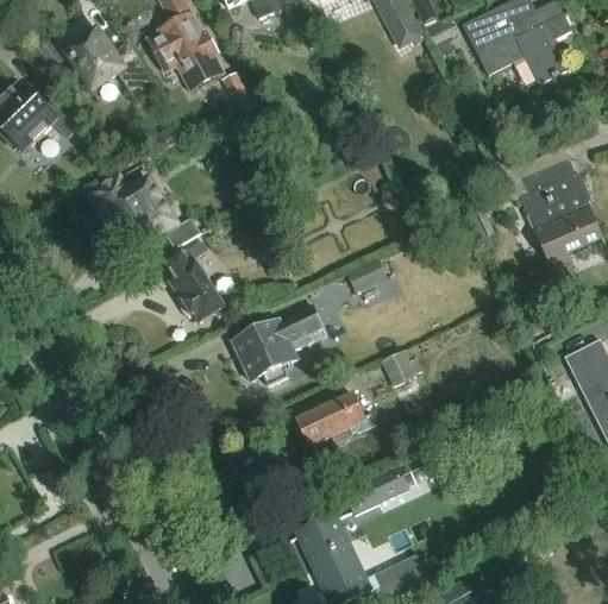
[(201,33),(182,0),(162,0),(174,21),(160,30),(143,38),(162,75),(179,65),(192,89),(223,73),(212,54),(217,51),(206,31),(201,33)]
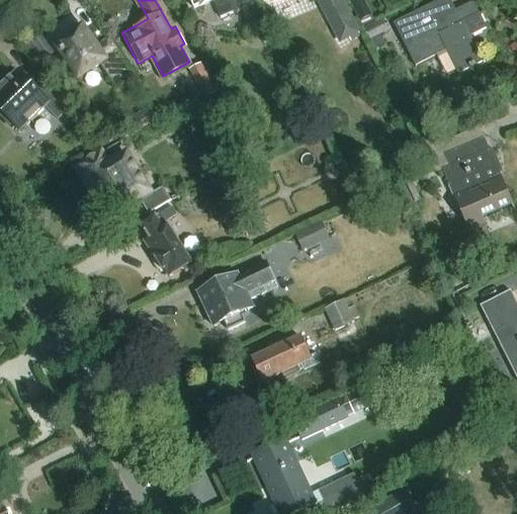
[(191,0),(193,6),(208,0),(214,0),(221,14),(236,8),(232,0),(191,0)]
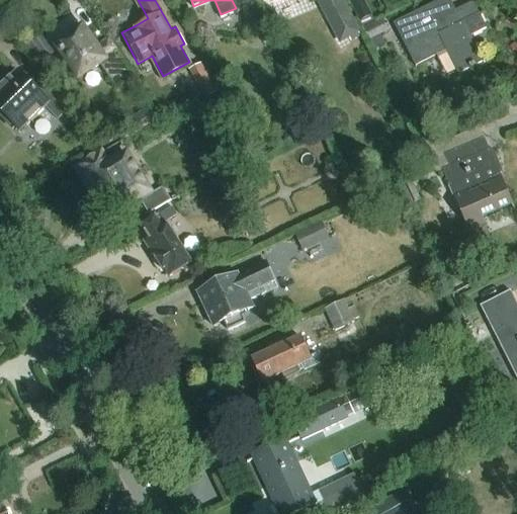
[(320,0),(333,27),(343,22),(349,34),(358,29),(342,0),(320,0)]
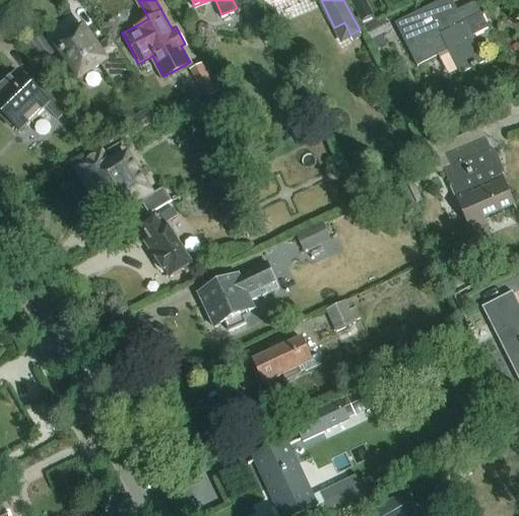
[(377,14),(370,0),(355,0),(353,1),(364,20),(377,14)]
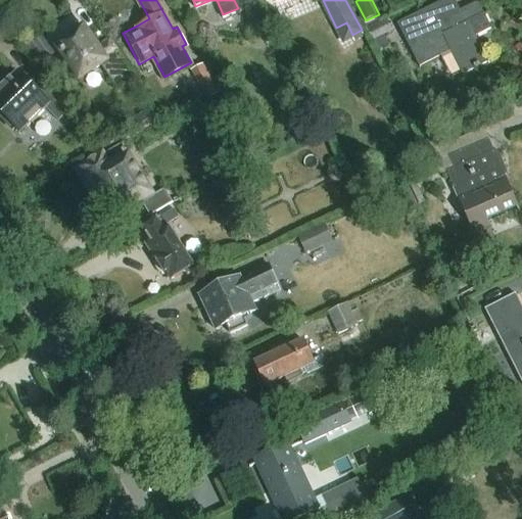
[(489,25),(483,11),(477,0),(472,0),(458,8),(453,0),(436,0),(396,20),(418,62),(449,47),(462,71),(474,63),(475,65),(479,63),(478,61),(487,57),(479,41),(475,43),(471,34),(489,25)]
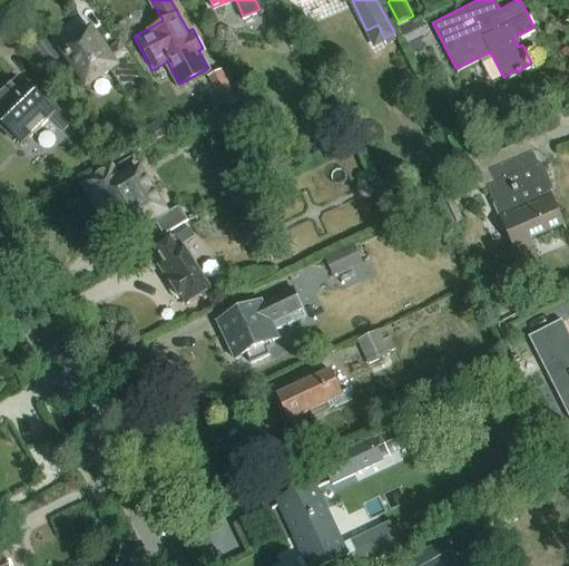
[(428,25),(405,37),(414,52),(437,41),(428,25)]
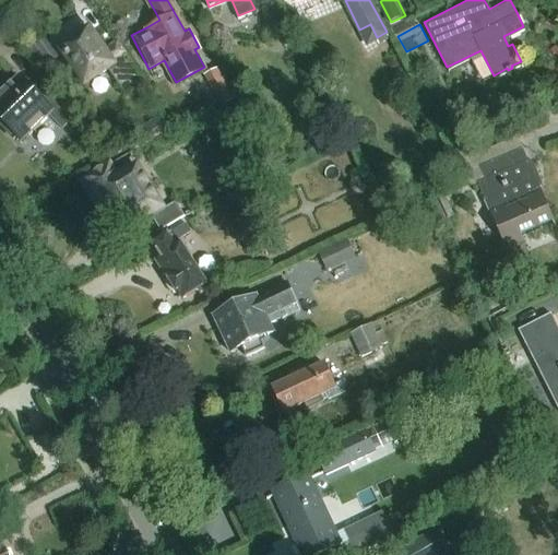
[(103,50),(88,28),(61,47),(85,81),(106,67),(119,84),(126,94),(143,82),(137,71),(116,42),(103,50)]
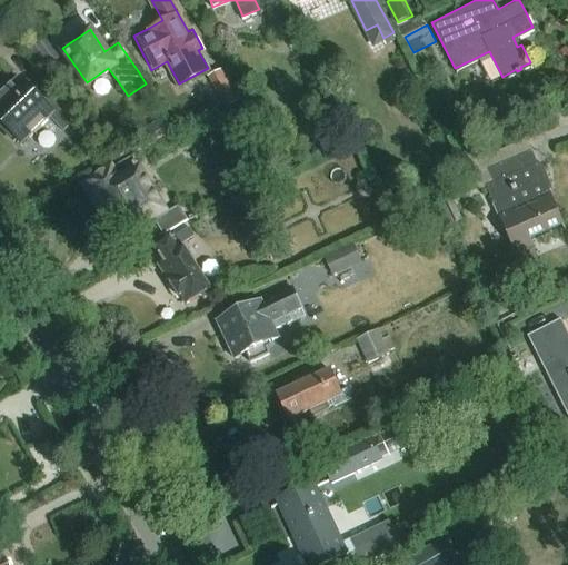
[(223,68),(210,75),(226,105),(239,97),(223,68)]
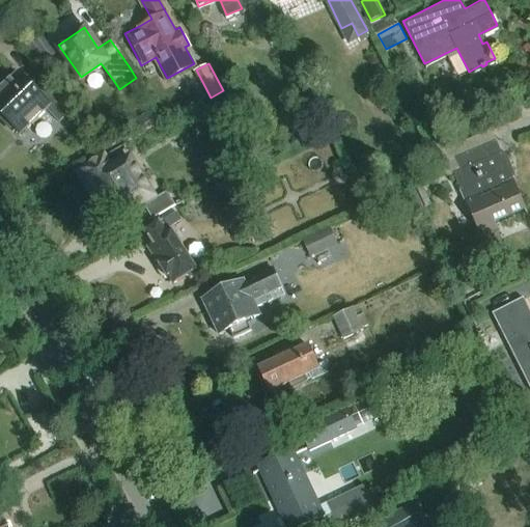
[(0,110),(21,132),(48,105),(63,120),(73,111),(39,76),(30,85),(17,72),(0,88),(0,110)]
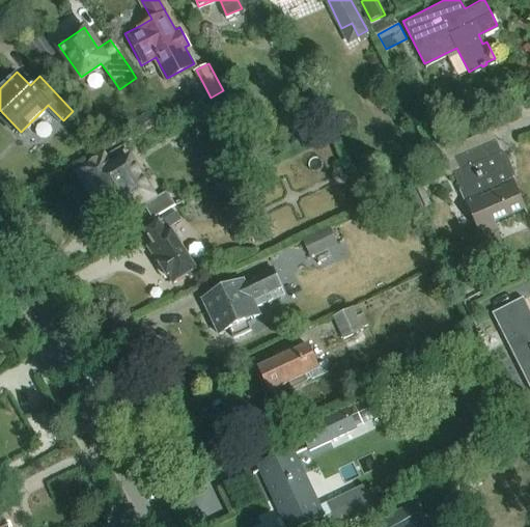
[(454,156),(459,169),(453,172),(478,232),(528,213),(509,168),(511,167),(504,150),(502,151),(496,138),(454,156)]
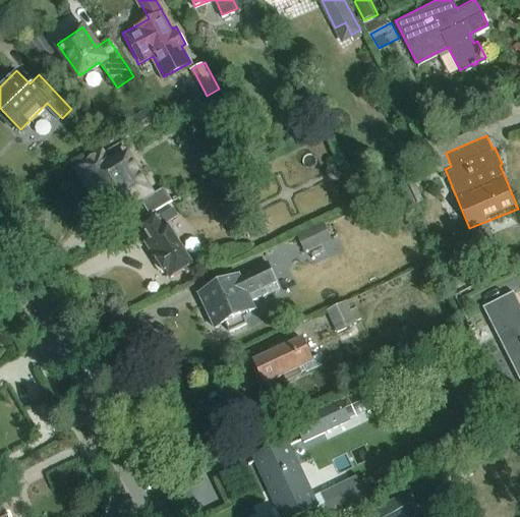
[(103,145),(69,164),(88,195),(97,190),(100,195),(98,196),(105,210),(107,209),(110,214),(155,188),(129,144),(108,155),(103,145)]
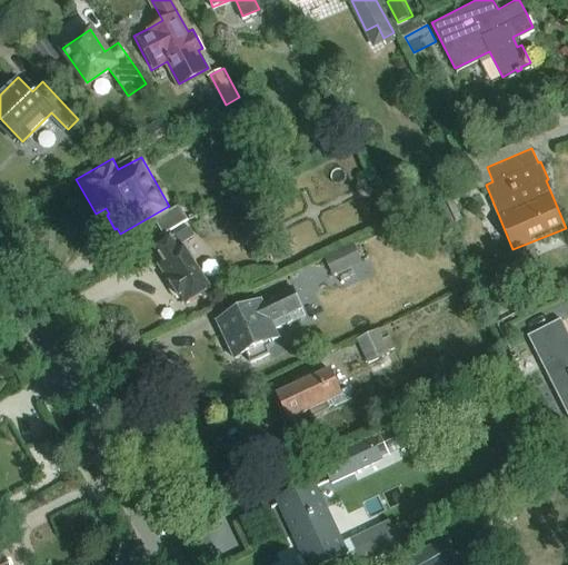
[(460,215),(450,195),(436,201),(446,222),(460,215)]
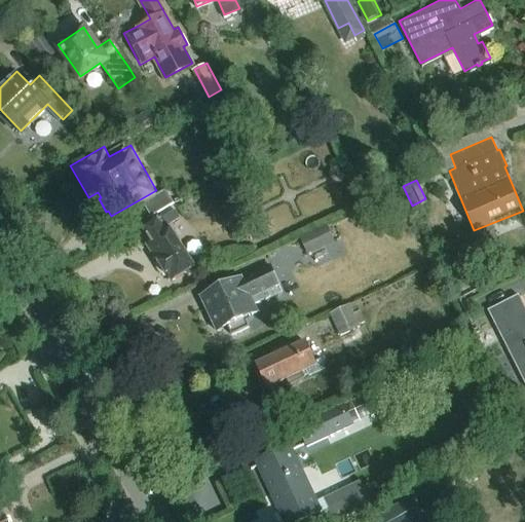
[(141,200),(149,215),(174,200),(165,187),(141,200)]
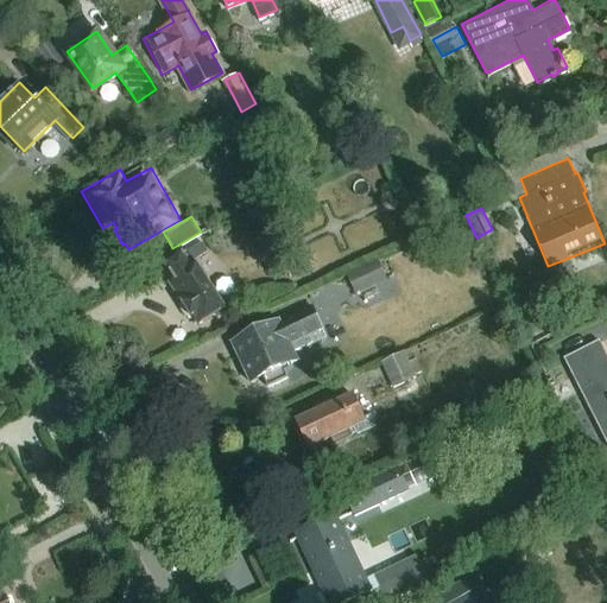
[(197,322),(223,305),(194,259),(208,249),(201,239),(166,261),(175,275),(171,279),(183,299),(182,303),(188,311),(191,312),(197,322)]
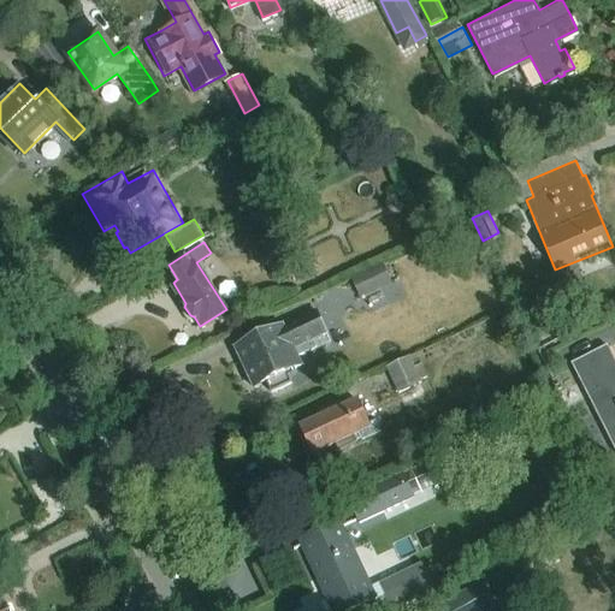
[(380,259),(358,270),(366,289),(389,278),(380,259)]
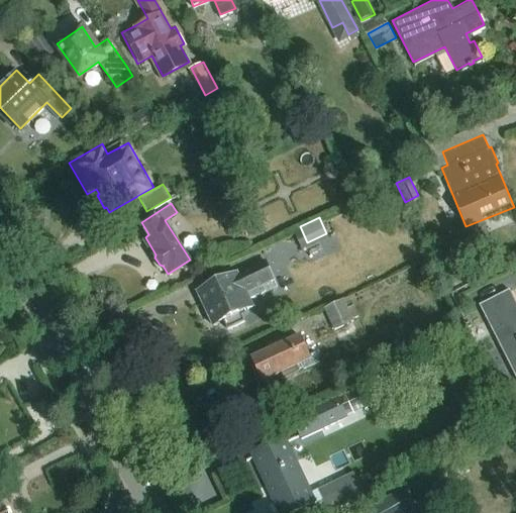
[(274,277),(265,258),(196,289),(212,323),(223,318),(226,326),(243,318),(239,310),(252,304),(249,297),(265,290),(262,283),(274,277)]
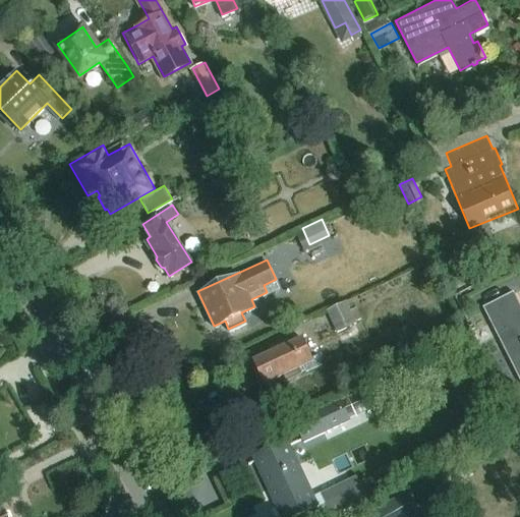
[(519,303),(512,288),(481,303),(519,380),(519,303)]
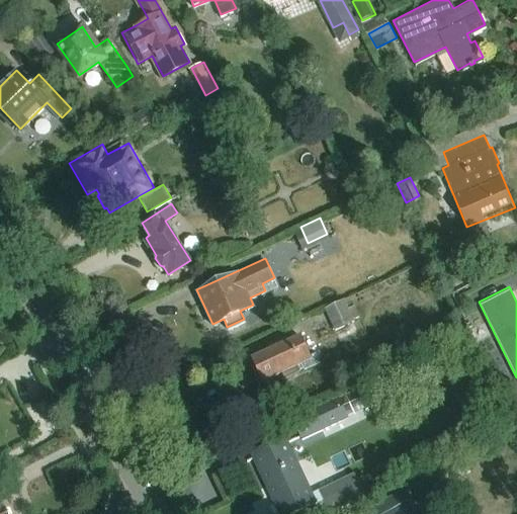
[(346,306),(342,295),(322,305),(333,328),(352,319),(351,317),(358,313),(357,312),(360,311),(356,303),(353,304),(353,303),(346,306)]
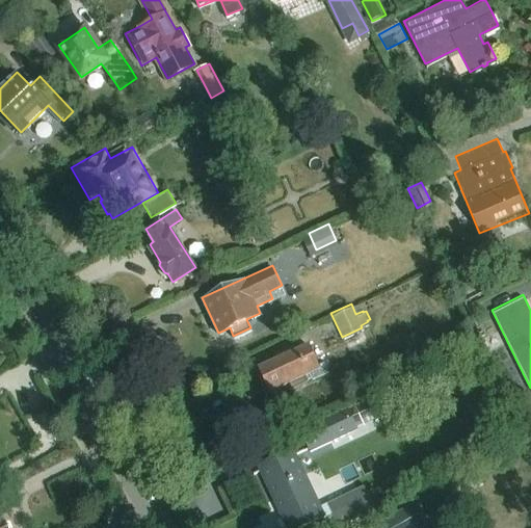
[(259,367),(261,372),(258,373),(264,387),(267,385),(269,390),(289,380),(291,387),(308,379),(307,377),(312,375),(312,377),(328,369),(323,359),(317,363),(308,343),(294,350),(291,344),(273,352),(276,359),(259,367)]
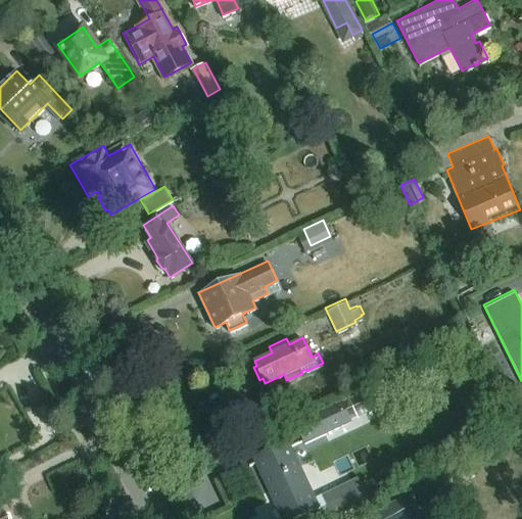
[(316,413),(295,422),(304,442),(325,433),(316,413)]
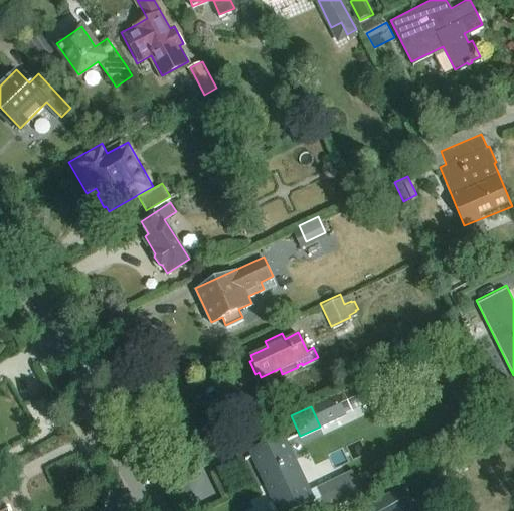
[(280,510),(312,496),(284,436),(251,452),(280,510)]
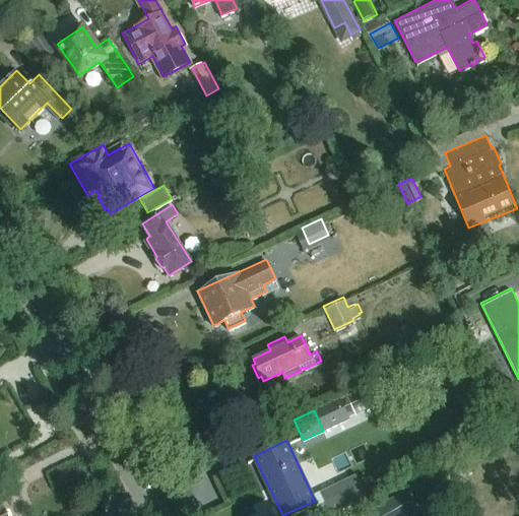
[(405,491),(370,511),(372,515),(408,515),(417,511),(405,491)]
